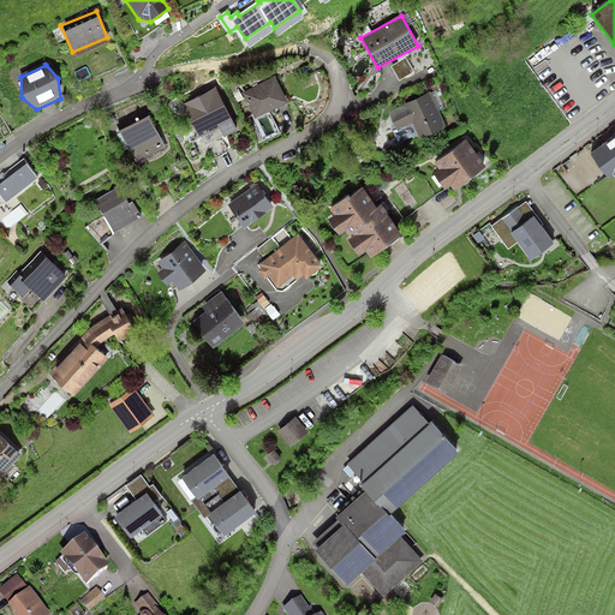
[(276,77),(244,94),(256,119),(288,103),(276,77)]
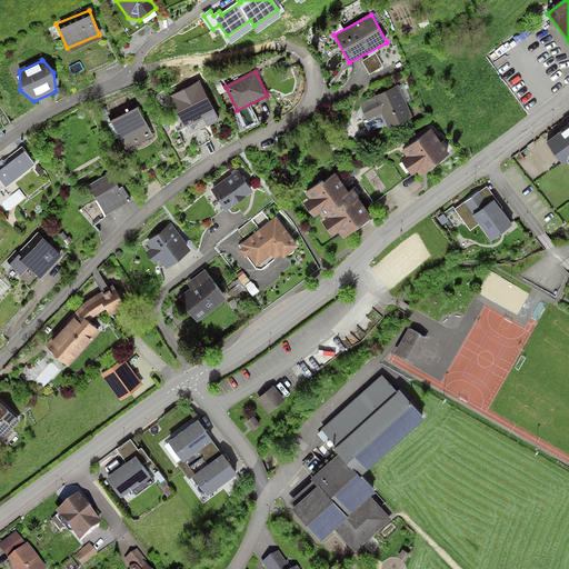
[(199,81),(169,97),(186,129),(217,112),(199,81)]
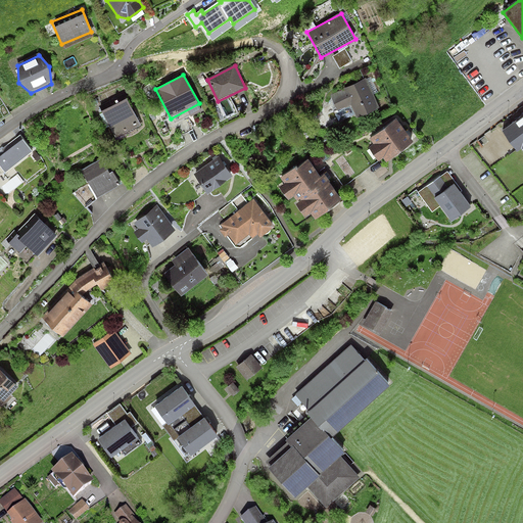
[(366,79),(329,95),(337,111),(351,105),(358,117),(379,108),(366,79)]
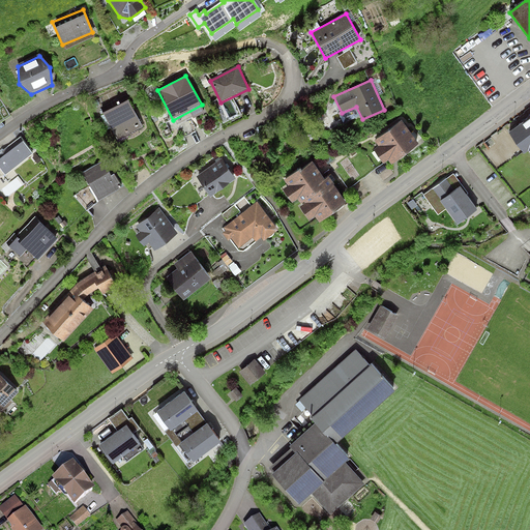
[(129,100),(104,114),(118,141),(143,128),(129,100)]
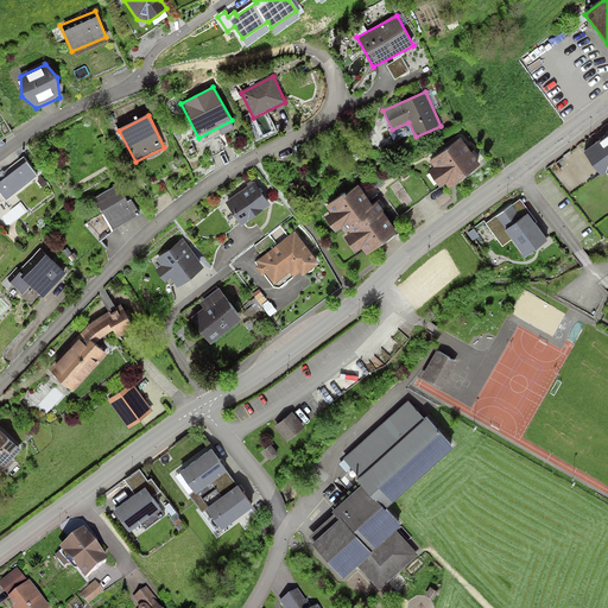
[(607,130),(587,146),(602,168),(607,164),(607,165),(607,130)]
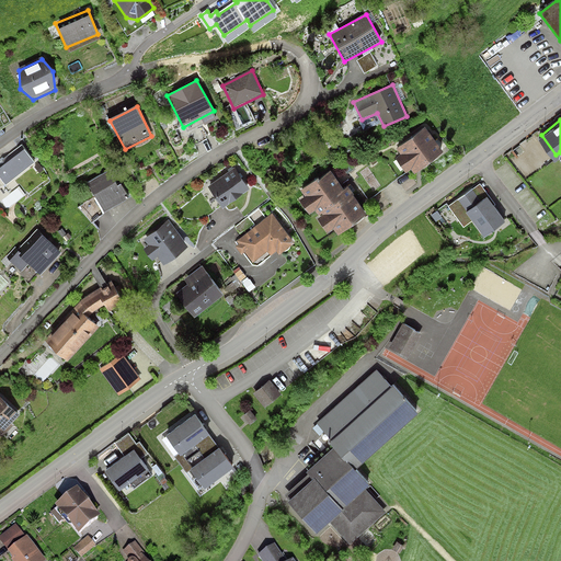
[(426,127),(398,148),(415,172),(444,151),(426,127)]
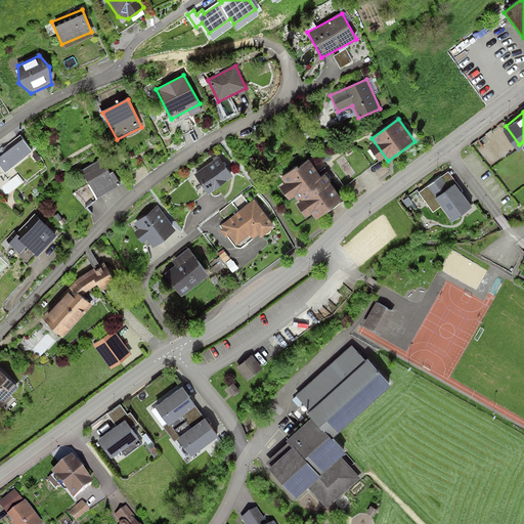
[(32,154),(22,140),(0,157),(0,165),(6,173),(32,154)]
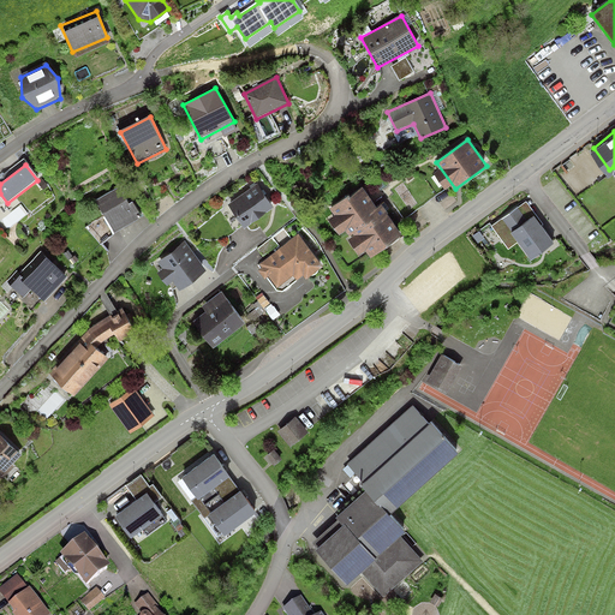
[(364,183),(329,208),(368,261),(402,236),(364,183)]
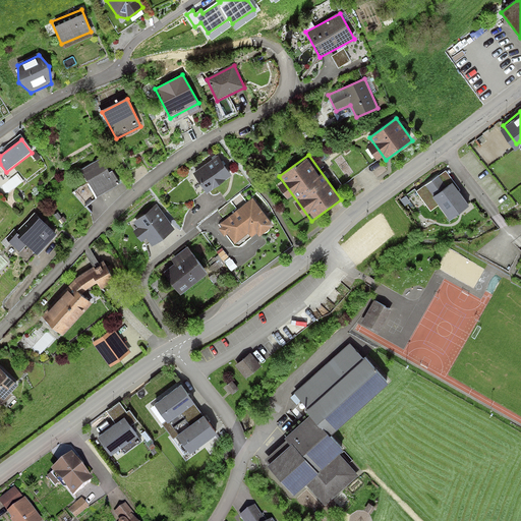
[(219,157),(193,175),(207,194),(233,175),(219,157)]
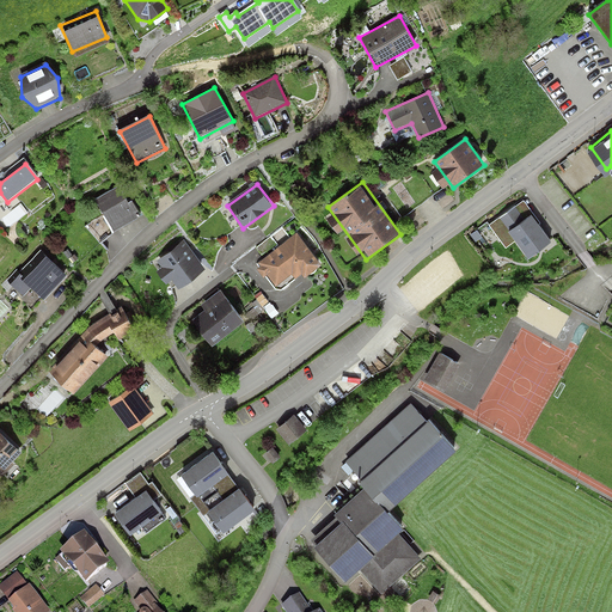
[(122,187),(96,202),(114,232),(140,216),(122,187)]
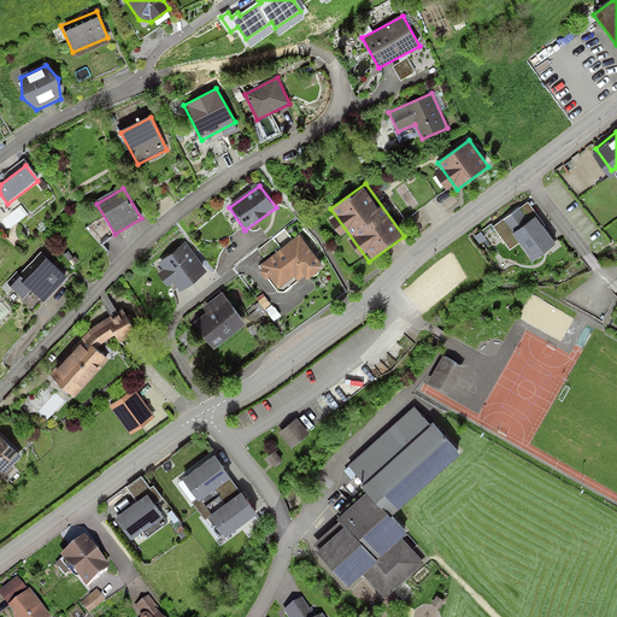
[(554,244),(527,205),(495,228),(510,248),(519,241),(533,259),(554,244)]
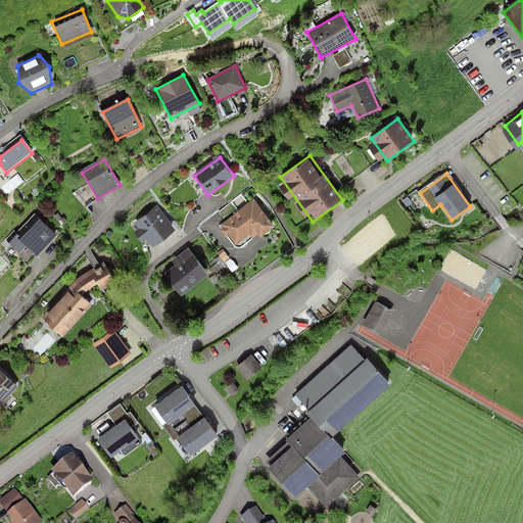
[(254,197),(220,223),(235,243),(251,232),(254,237),(274,224),(254,197)]
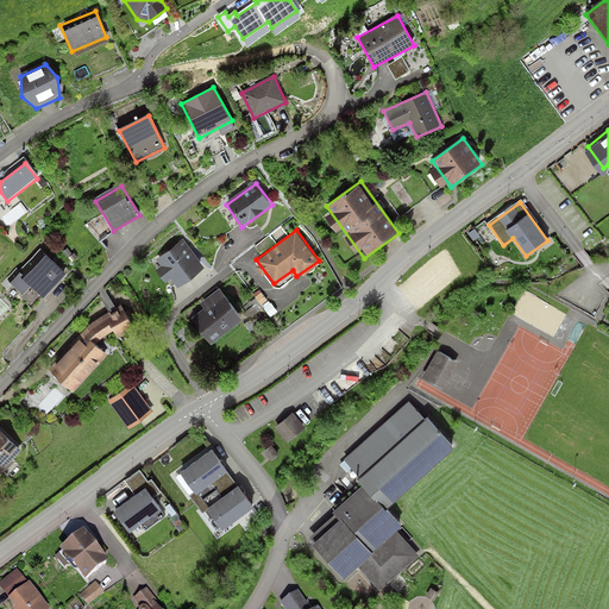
[(203,264),(182,239),(156,262),(177,287),(203,264)]
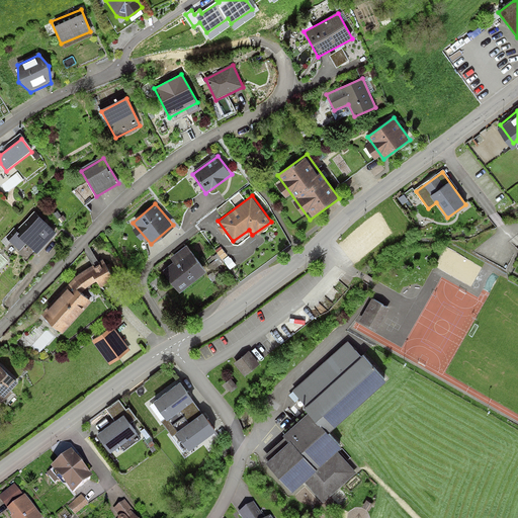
[(38,216),(19,237),(36,253),(57,233),(38,216)]
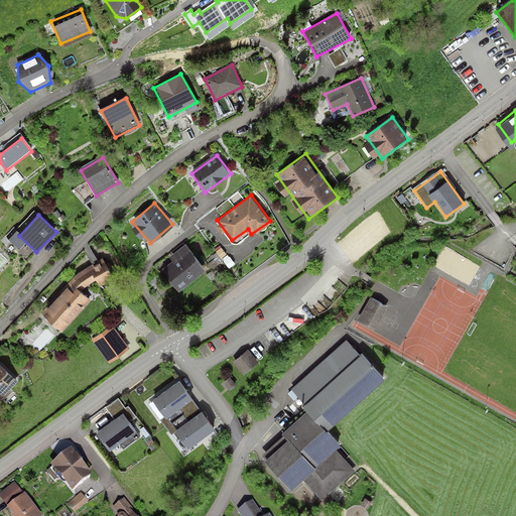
[(174,261),(163,269),(178,290),(206,269),(186,243),(169,255),(174,261)]
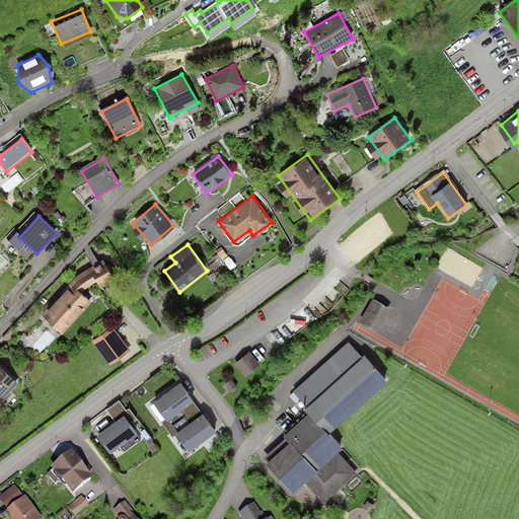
[(102,266),(98,262),(76,277),(47,310),(52,316),(47,322),(61,334),(91,302),(82,291),(96,281),(100,287),(116,278),(106,264),(102,266)]
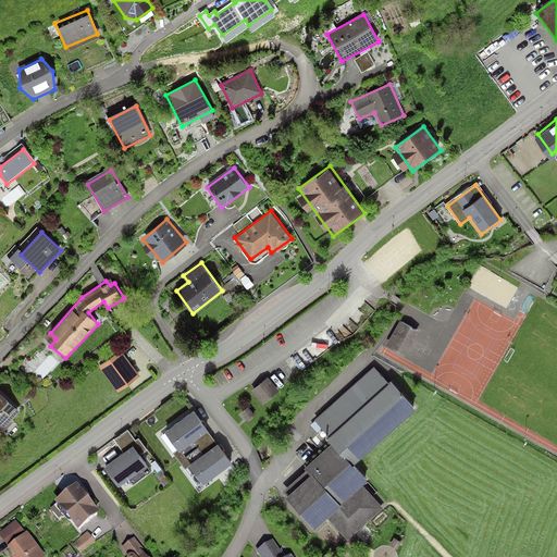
[(418,332),(400,322),(387,346),(405,356),(418,332)]
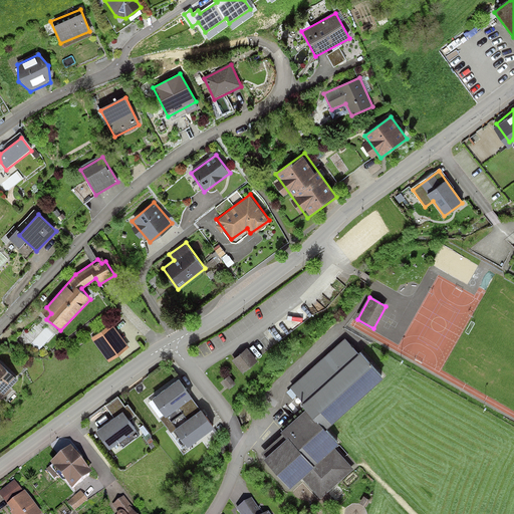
[(127,347),(111,325),(94,337),(109,359),(127,347)]
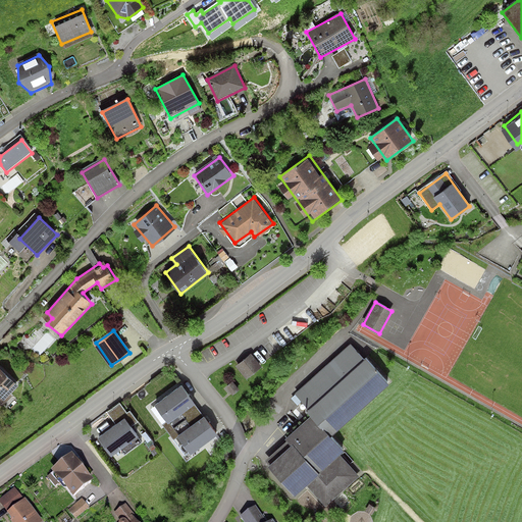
[(387,382),(350,342),(295,393),(332,433),(387,382)]
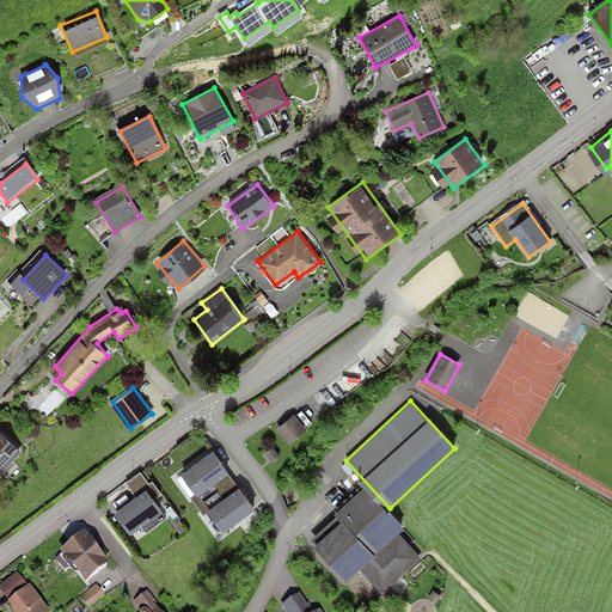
[(306,429),(294,416),(277,429),(289,444),(306,429)]
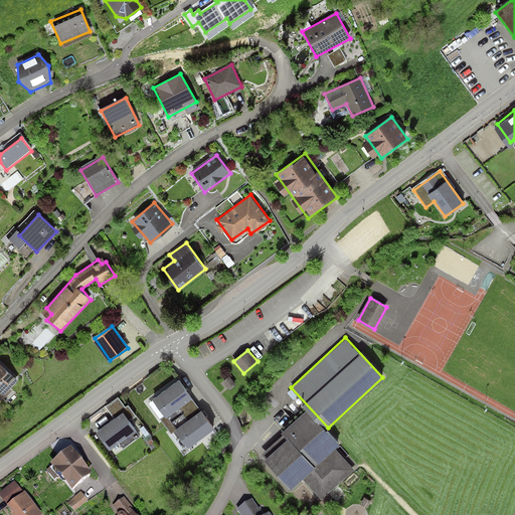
[(0,361),(0,399),(19,379),(0,361)]
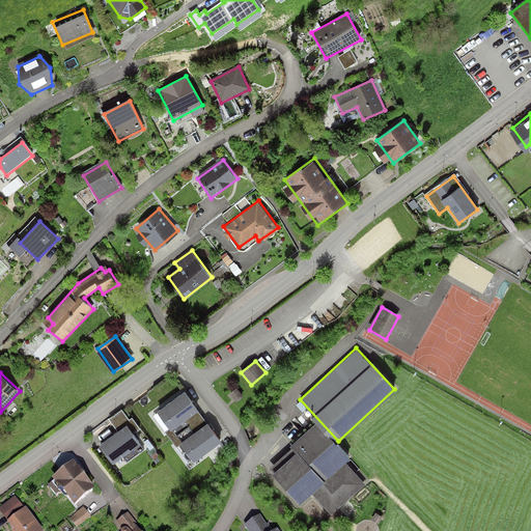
[(243,396),(236,389),(230,394),(236,401),(243,396)]
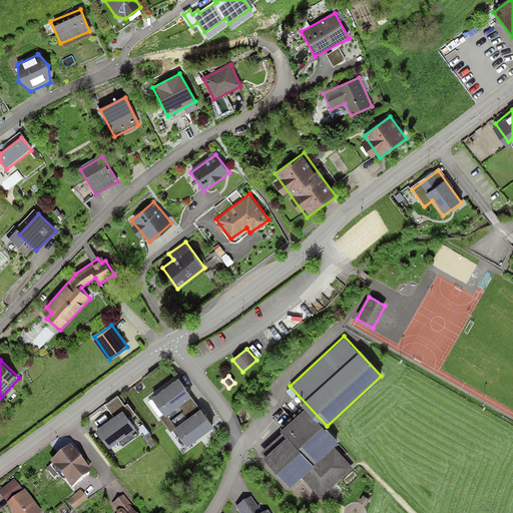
[(179,377),(152,396),(165,415),(192,396),(179,377)]
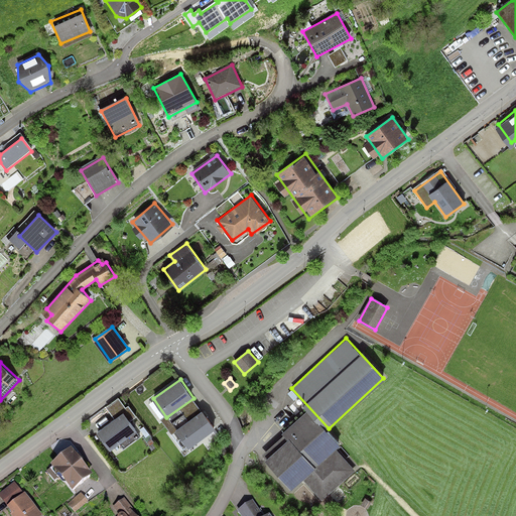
[(339,443),(306,408),(280,432),(285,437),(263,458),(292,489),(303,479),(323,500),(355,470),(334,447),(339,443)]
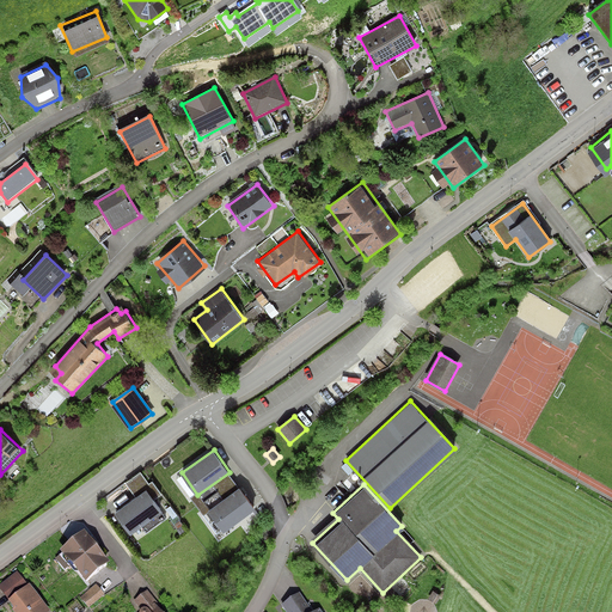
[(254,507),(239,487),(208,509),(224,530),(254,507)]
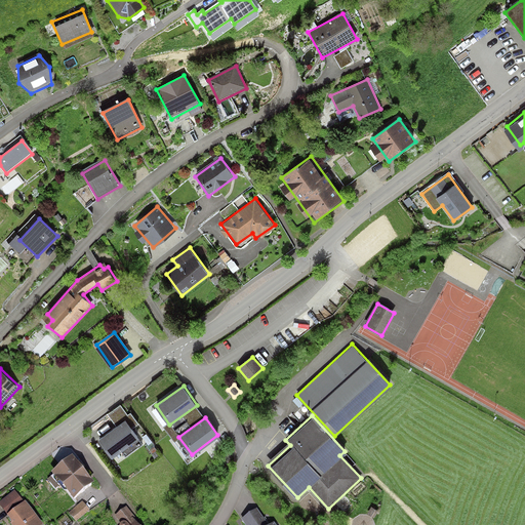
[(125,419),(97,438),(112,458),(139,439),(125,419)]
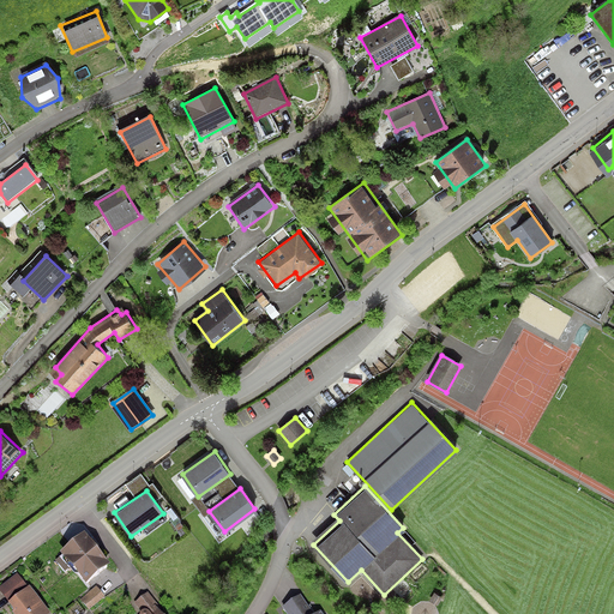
[(109,567),(84,536),(60,555),(85,587),(109,567)]
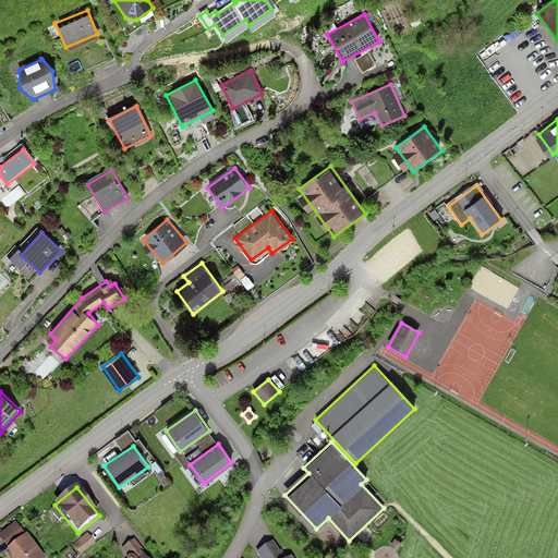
[(24,532),(15,522),(0,534),(0,538),(7,546),(24,532)]
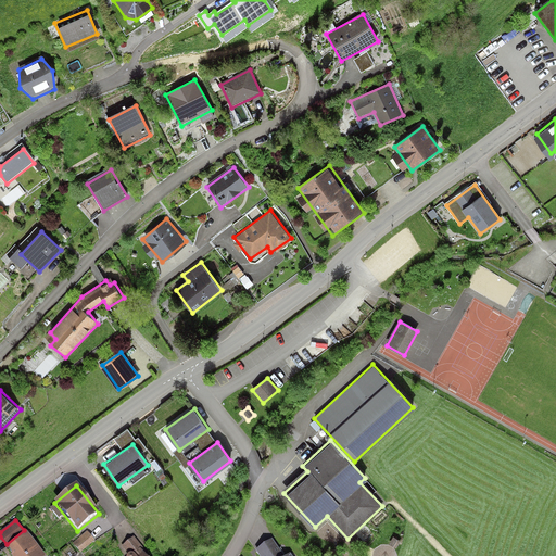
[(43,555),(27,532),(8,547),(14,555),(43,555)]
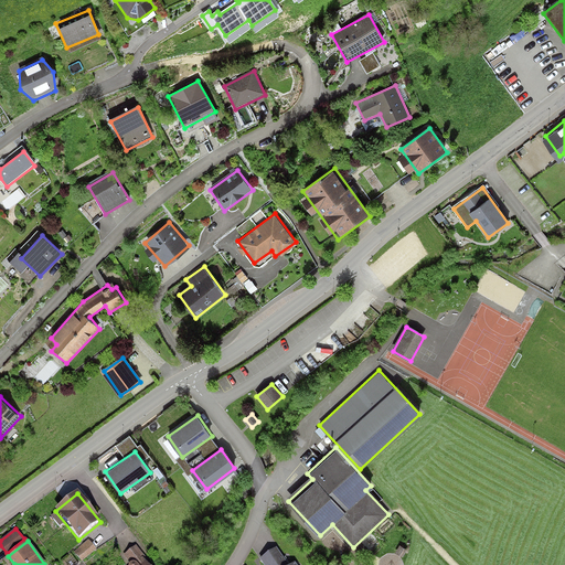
[(96,552),(88,542),(74,554),(82,564),(96,552)]
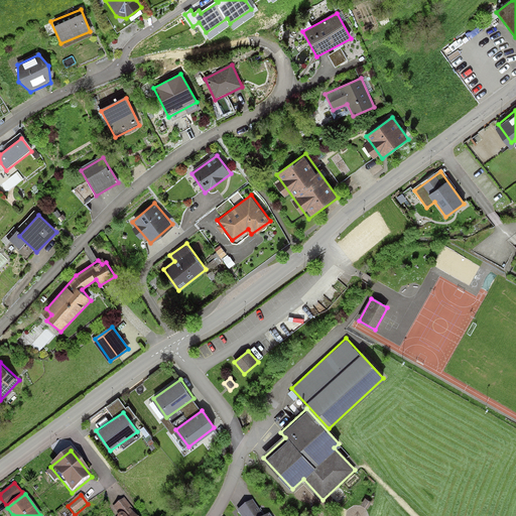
[(139,515),(126,500),(117,507),(123,515),(139,515)]
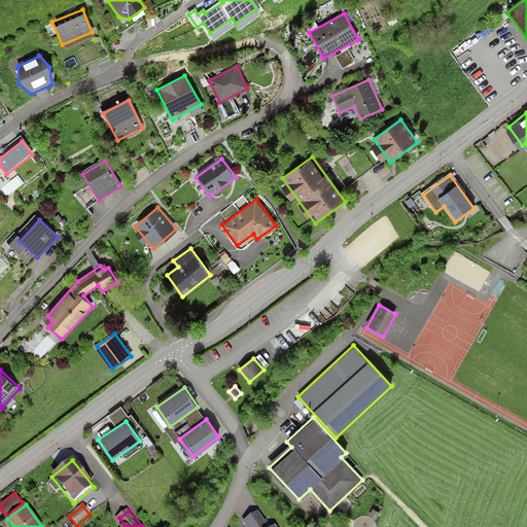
[(374,511),(370,516),(375,520),(379,514),(374,511)]
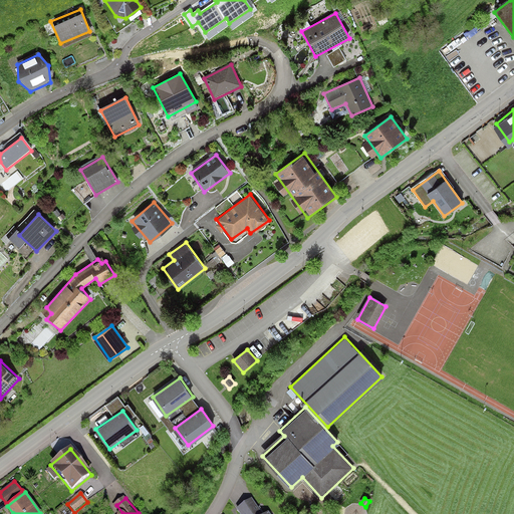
[(240,513),(270,513),(269,512),(265,513),(263,513),(253,500),(238,510),(240,513)]
